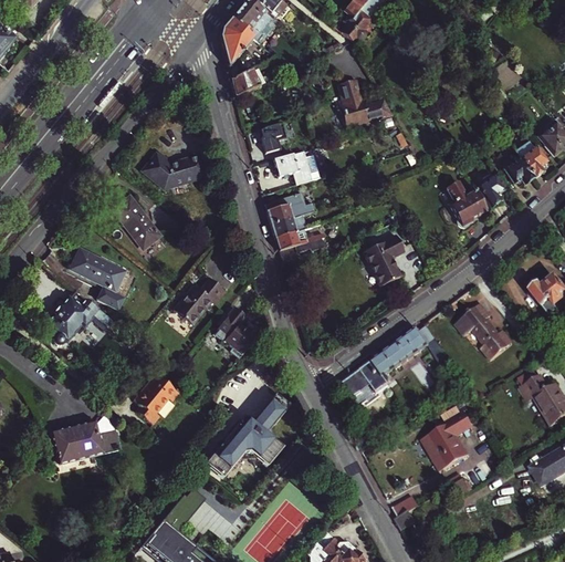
[(271,16),(253,0),(244,0),(230,18),(252,35),(258,41),(260,39),(258,37),(262,32),(259,29),(271,16)]
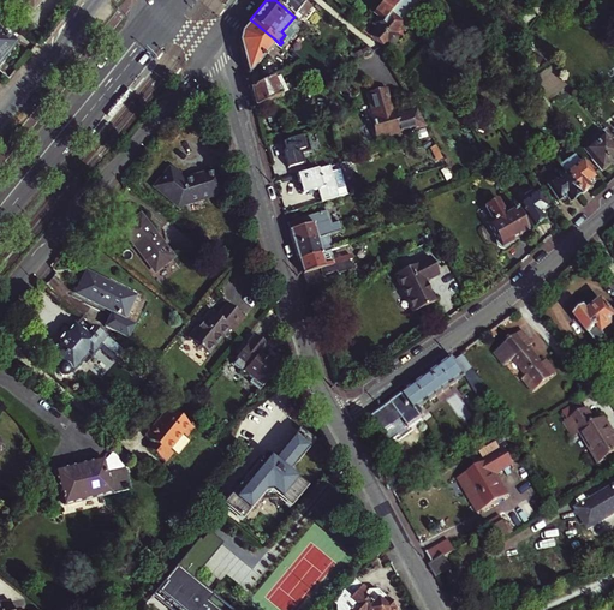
[(302,22),(314,7),(305,0),(275,0),(294,17),(302,22)]
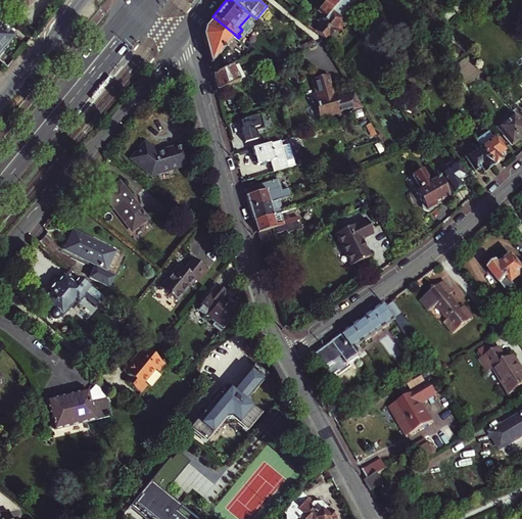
[(346,7),(352,0),(323,0),(319,5),(322,8),(317,14),(323,19),(316,28),(326,36),(329,33),(333,33),(337,32),(338,26),(336,24),(339,19),(342,21),(346,21),(350,18),(351,12),(346,7)]
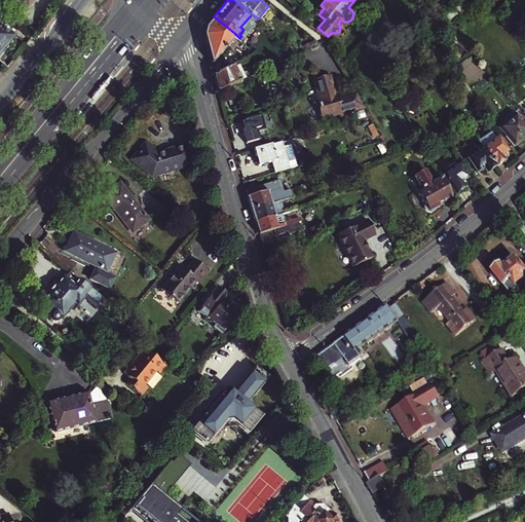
[(241,36),(239,38),(241,39),(258,20),(258,19),(252,14),(240,27),(244,30),(239,34),(241,36)]
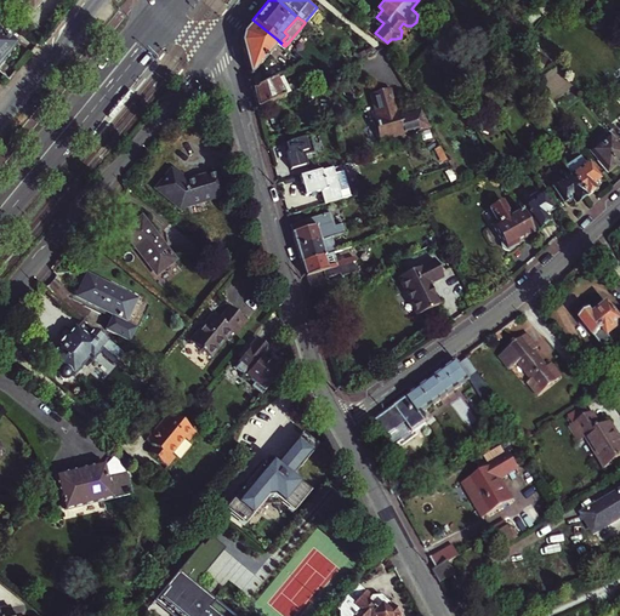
[(250,72),(277,39),(252,20),(244,29),(243,40),(250,72)]
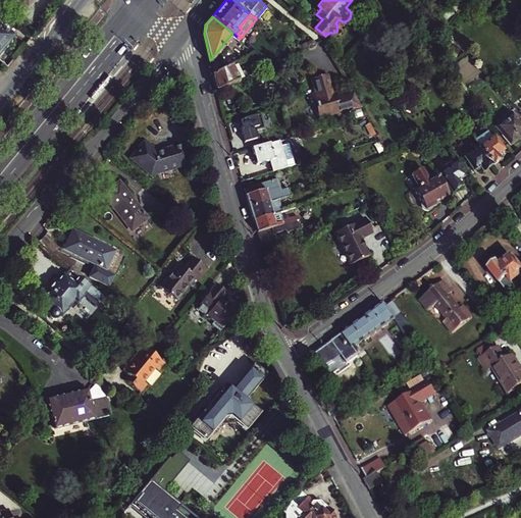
[(0,54),(1,56),(15,39),(3,28),(5,24),(0,20),(0,54)]
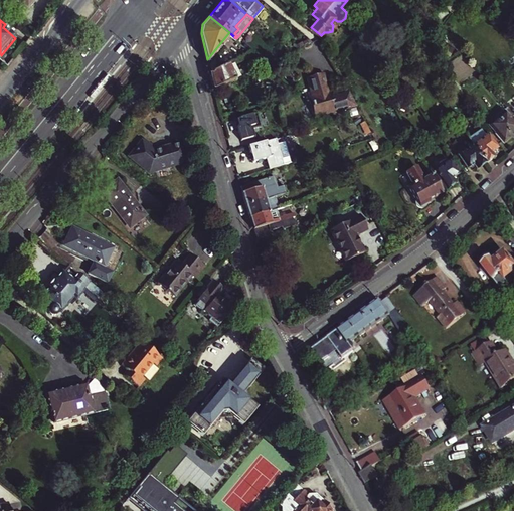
[(210,71),(214,87),(234,76),(229,68),(227,62),(210,71)]
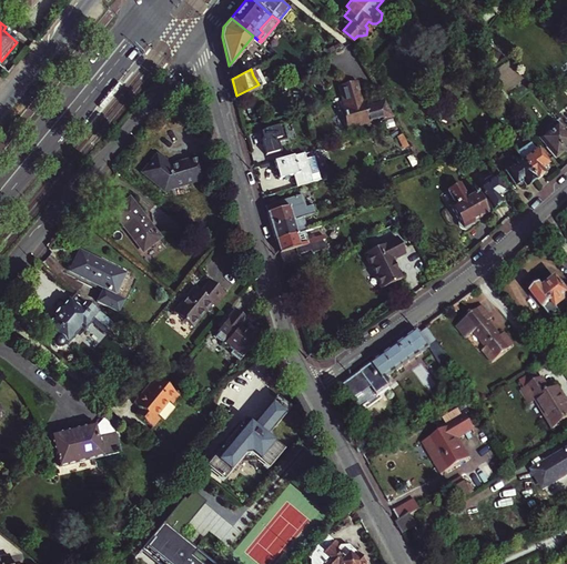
[(347,128),(394,116),(386,100),(364,106),(363,101),(365,100),(360,79),(341,84),(345,103),(342,104),(347,128)]
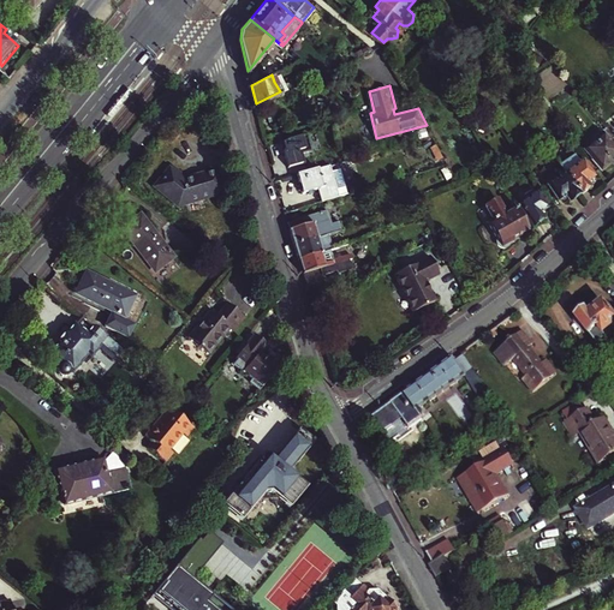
[(357,108),(341,95),(335,102),(347,112),(357,108)]
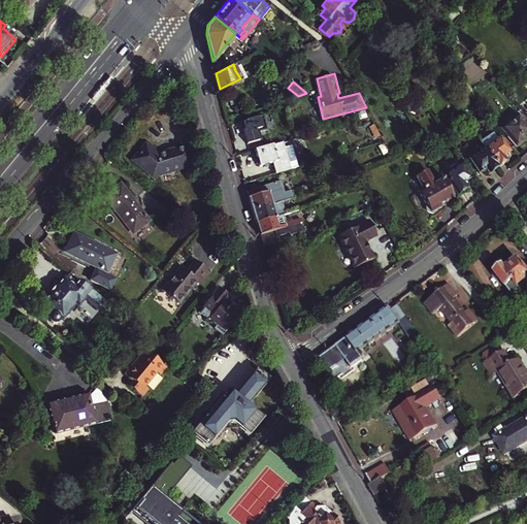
[(526,115),(519,106),(506,117),(508,119),(502,125),(516,142),(519,142),(526,132),(526,115)]
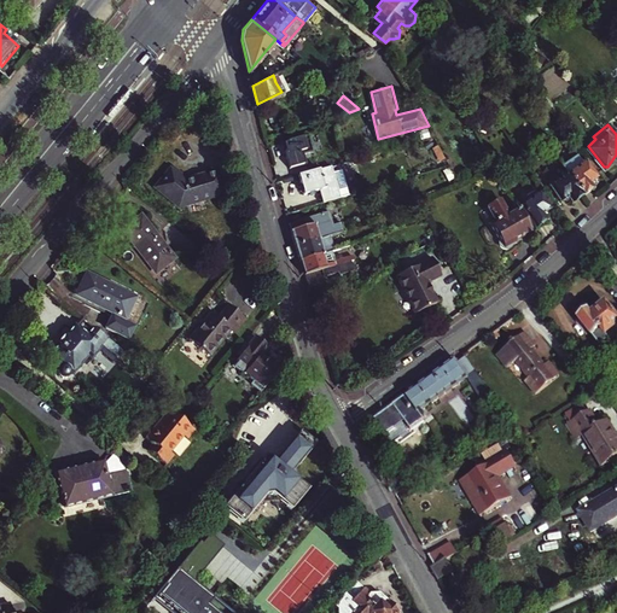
[(306,161),(303,151),(313,149),(308,133),(281,139),(289,165),(306,161)]
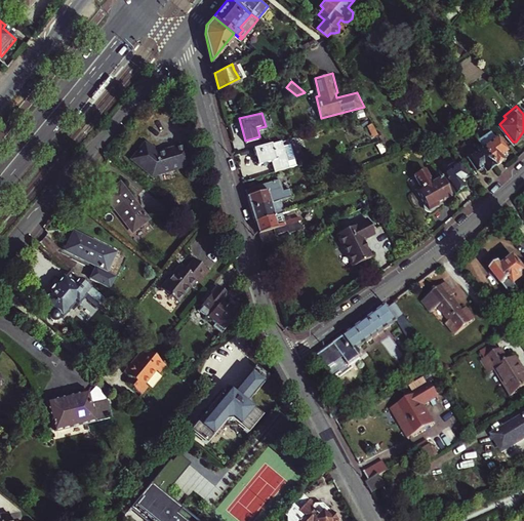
[(480,141),(494,163),(504,157),(500,152),(506,149),(496,133),(494,135),(488,127),(476,135),(479,139),(480,141)]
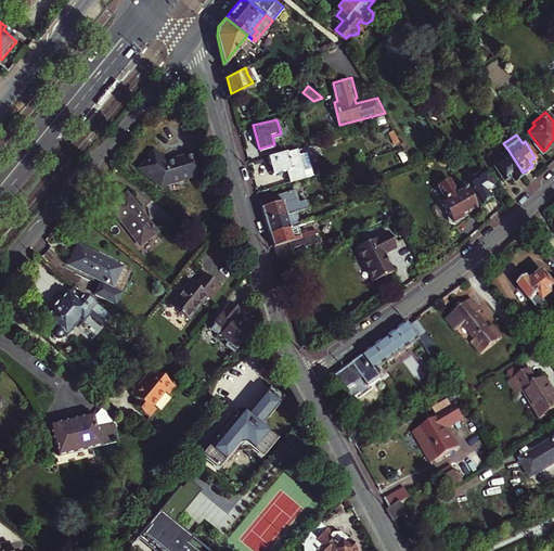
[(197,150),(167,158),(164,156),(165,155),(156,146),(141,164),(163,182),(204,169),(197,150)]
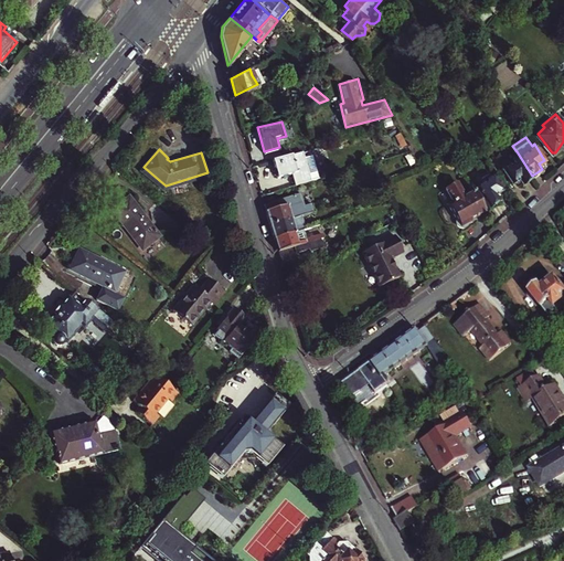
[(311,178),(302,150),(274,158),(276,166),(274,167),(275,171),(278,172),(278,175),(280,173),(283,176),(288,175),(288,171),(293,170),(296,182),(311,178)]
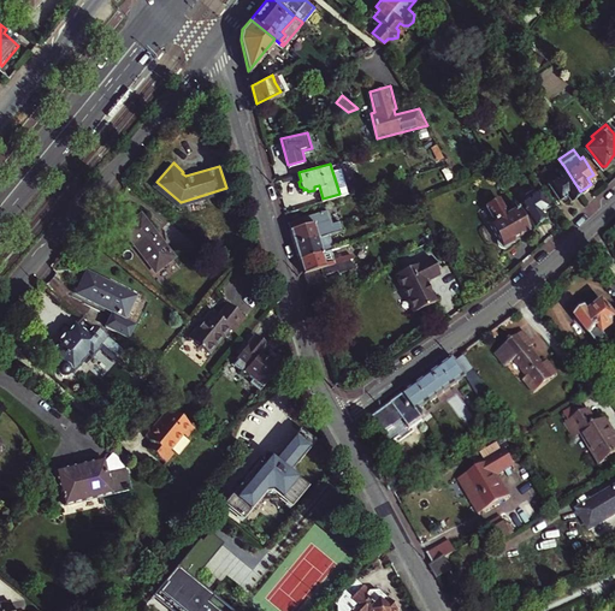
[(580,191),(563,165),(562,164),(554,168),(557,173),(547,181),(559,197),(566,193),(571,199),(580,191)]
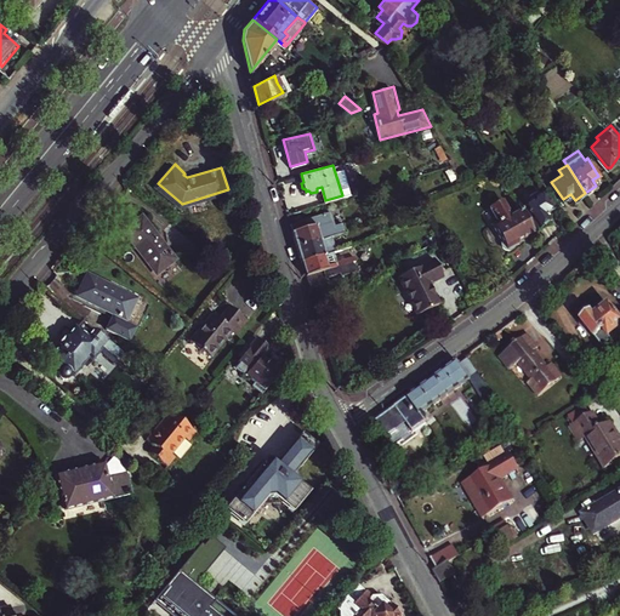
[(468,169),(456,175),(460,180),(471,174),(468,169)]
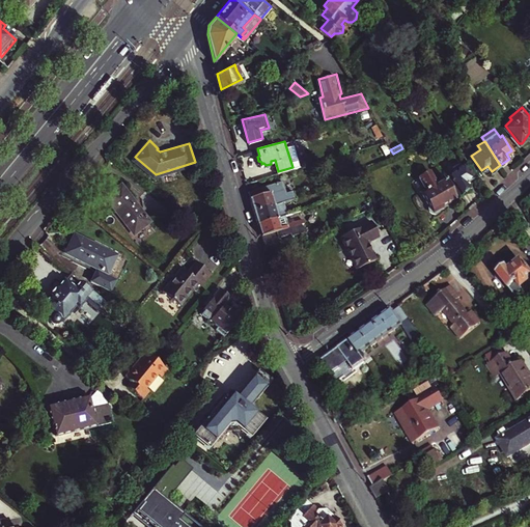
[(450,160),(441,166),(458,193),(469,187),(465,181),(471,177),(459,160),(453,164),(450,160)]
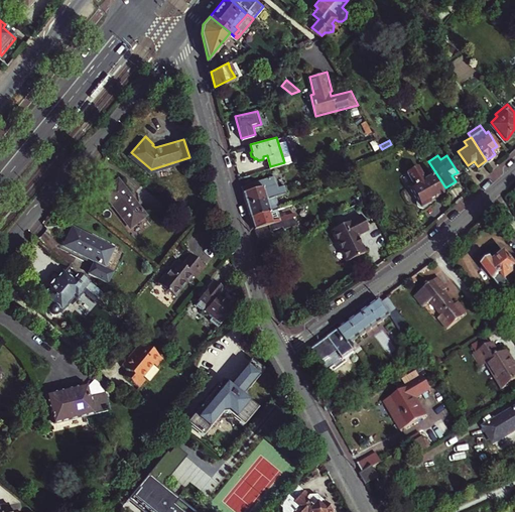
[(442,189),(432,172),(424,176),(416,162),(406,168),(413,180),(409,182),(419,200),(416,203),(417,207),(420,209),(424,209),(426,206),(426,202),(430,200),(429,198),(442,189)]
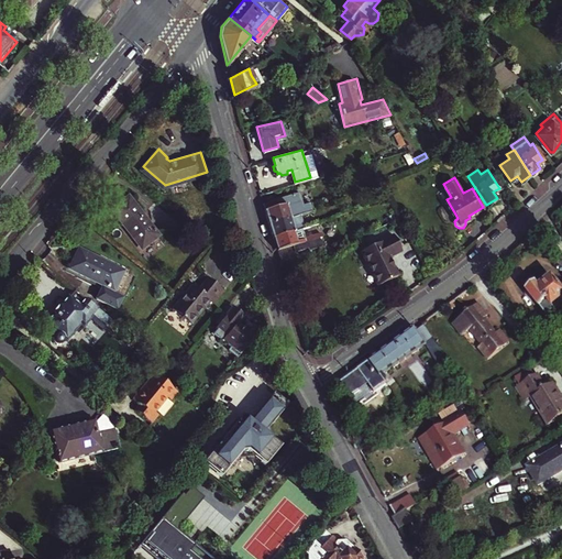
[(270,221),(298,212),(299,211),(307,209),(313,207),(310,199),(304,201),(300,188),(263,200),(270,221)]
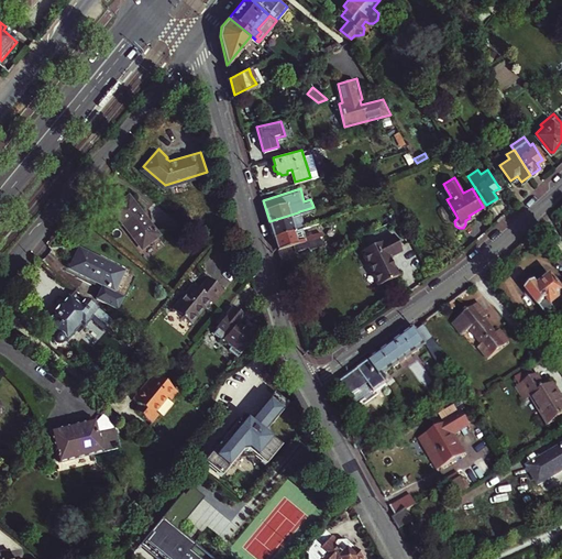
[(131,193),(112,206),(127,226),(129,223),(143,245),(160,233),(131,193)]
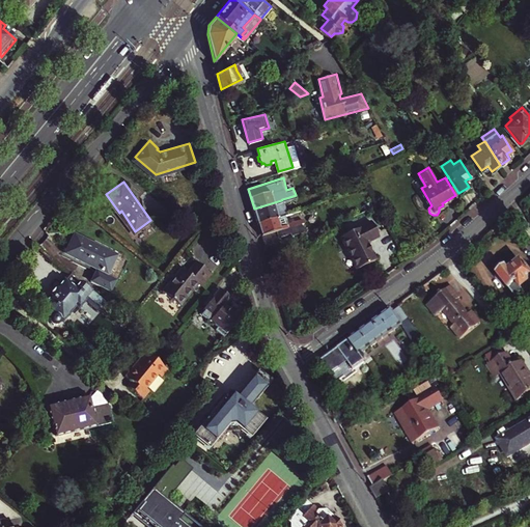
[(254,209),(258,221),(285,212),(287,212),(282,199),(281,200),(254,209)]
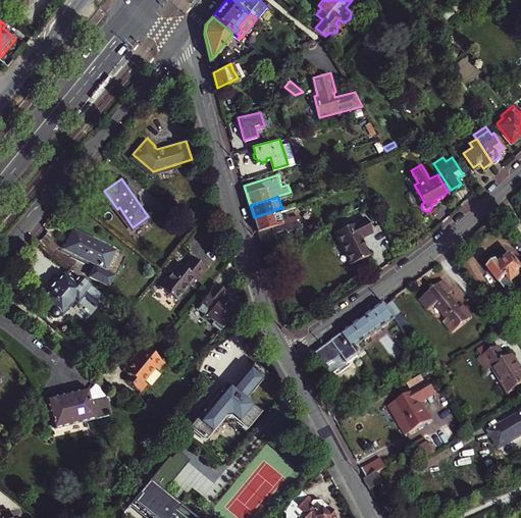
[(262,244),(277,240),(272,224),(300,215),(298,210),(287,213),(285,210),(281,211),(280,208),(254,217),(262,244)]
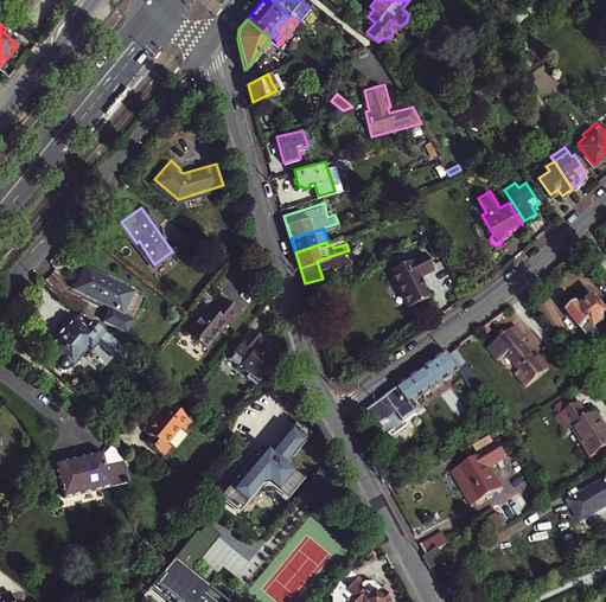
[(427,249),(391,267),(409,303),(431,293),(420,273),(435,266),(427,249)]
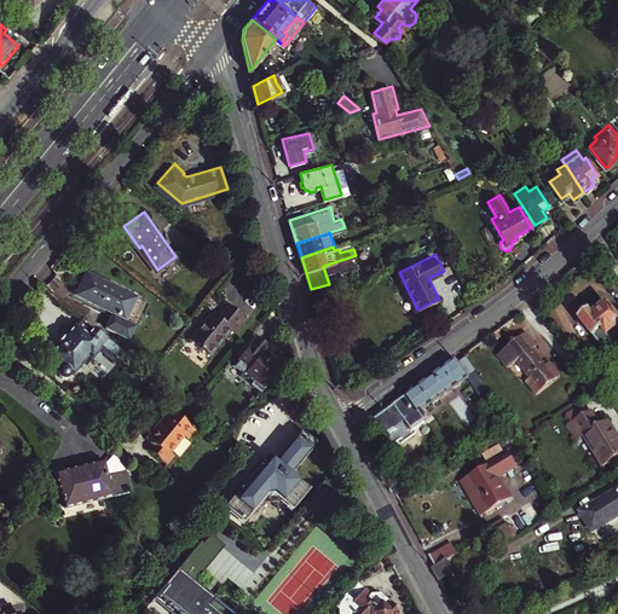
[(88,268),(76,290),(100,303),(102,300),(127,313),(138,294),(88,268)]
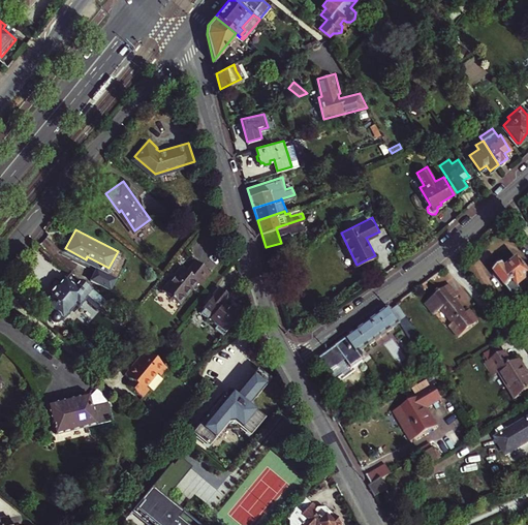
[(506,263),(497,270),(516,292),(525,285),(522,281),(527,276),(527,267),(520,256),(509,265),(508,263),(506,264),(506,263)]
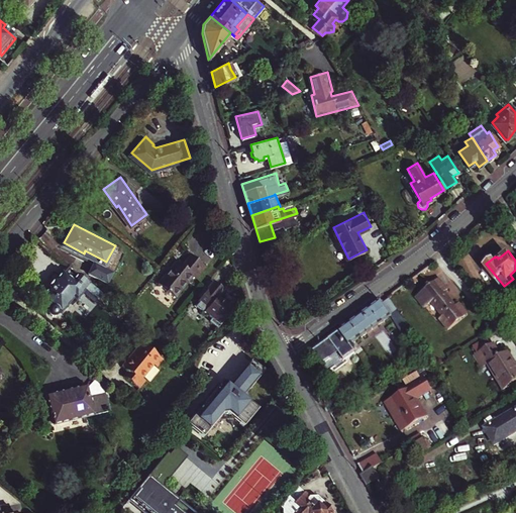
[(170,291),(202,260),(192,251),(184,263),(178,258),(159,281),(167,288),(170,291)]
